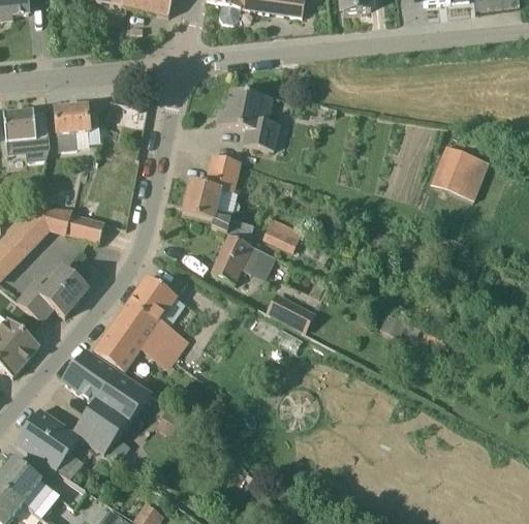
[(29,12),(28,0),(0,0),(0,21),(3,21),(2,16),(29,12)]
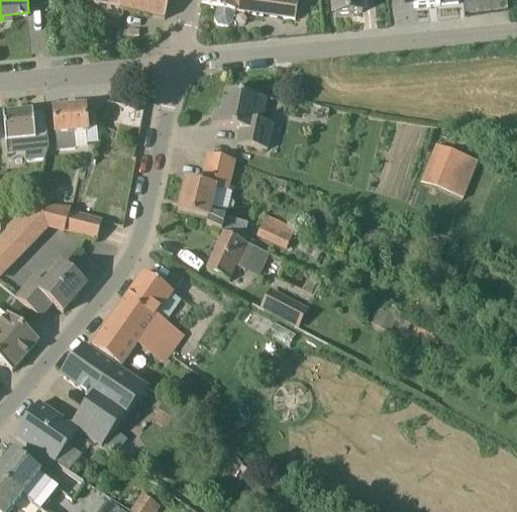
[(96,0),(165,16),(168,0),(96,0)]
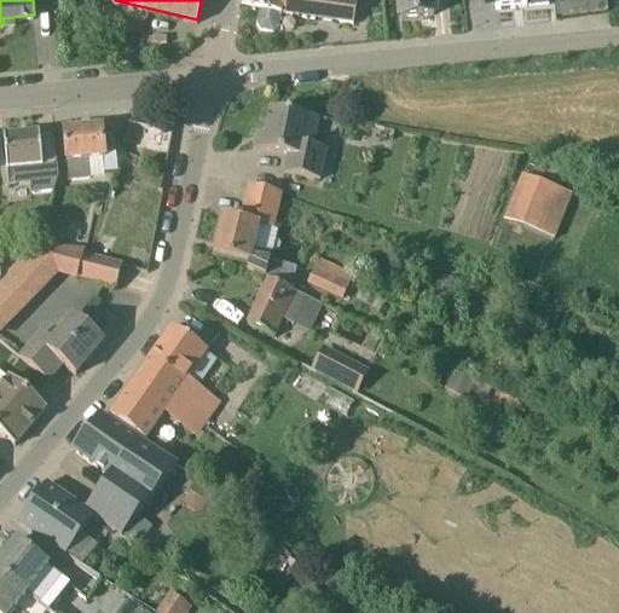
[(242,0),(242,3),(259,6),(256,19),(260,27),(272,28),(278,24),(281,10),(353,21),(356,0),(242,0)]
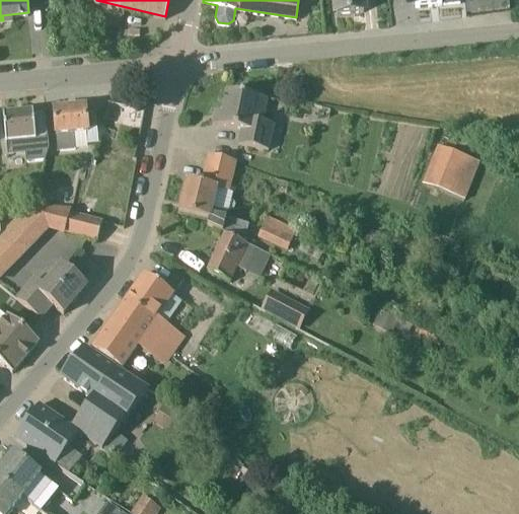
[(364,9),(363,0),(336,0),(337,11),(364,9)]
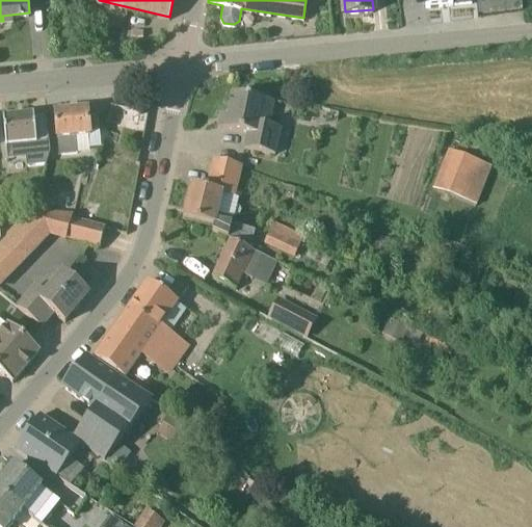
[(494,9),(493,0),(477,0),(478,10),(494,9)]
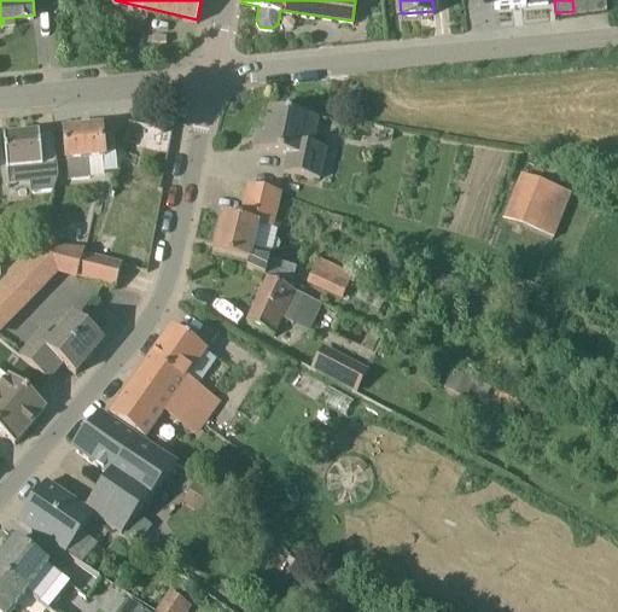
[(313,141),(314,138),(319,114),(269,104),(264,129),(256,128),(252,144),(287,151),(284,169),(320,176),(327,144),(313,141)]
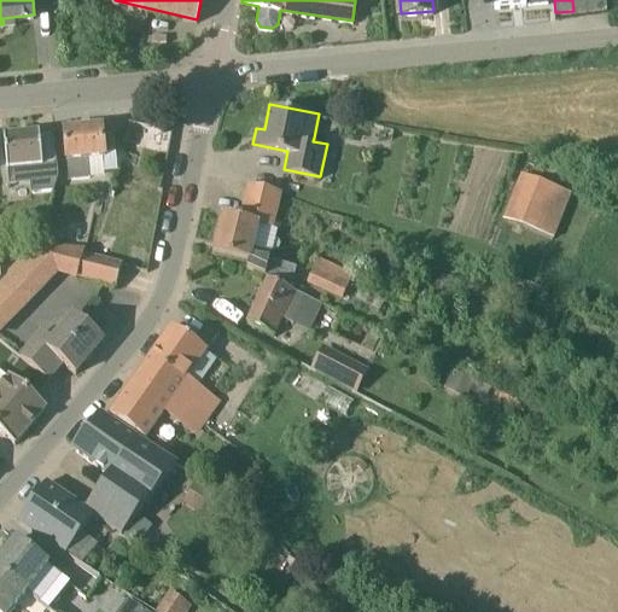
[(105,150),(115,150),(112,123),(63,127),(65,158),(68,158),(69,174),(91,173),(89,156),(105,153),(105,150)]
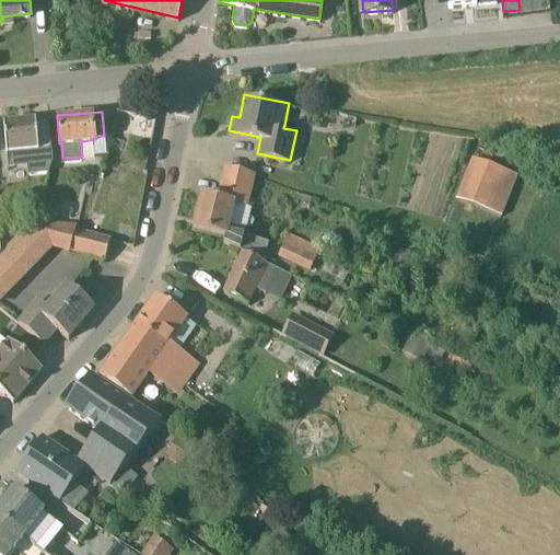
[(48,170),(53,158),(48,116),(3,120),(7,151),(27,149),(28,160),(27,160),(28,172),(48,170)]
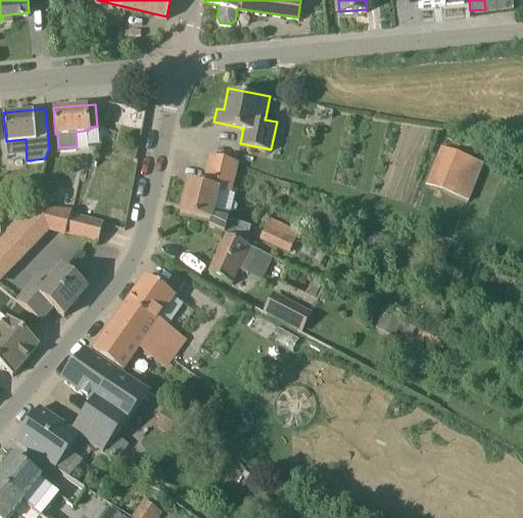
[(467,198),(483,160),(442,143),(426,182),(467,198)]
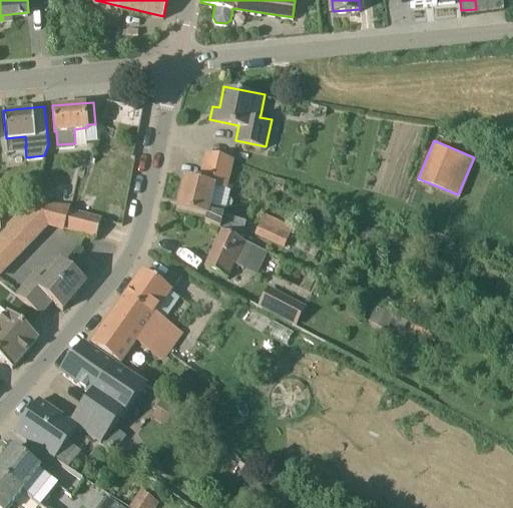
[(226,186),(233,156),(205,150),(199,178),(183,175),(176,206),(206,214),(205,219),(241,235),(245,217),(209,209),(215,183),(226,186)]
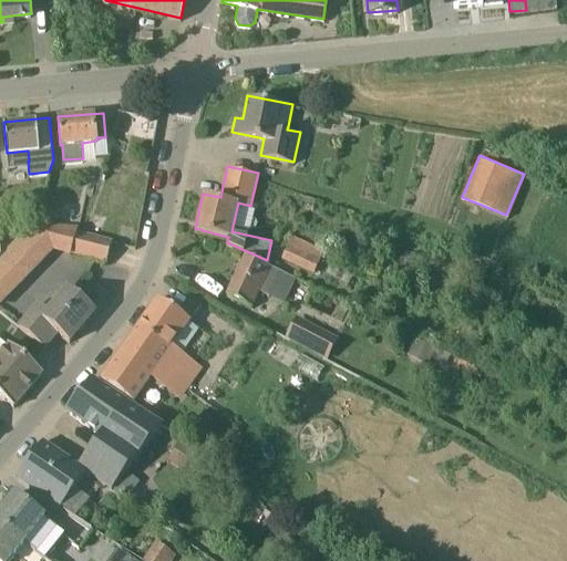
[(112,239),(76,229),(75,229),(70,250),(106,260),(112,239)]
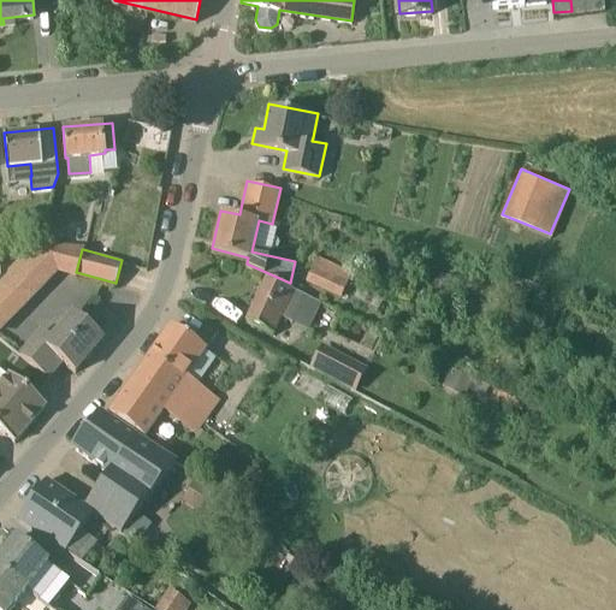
[(306,279),(341,295),(353,270),(318,253),(306,279)]
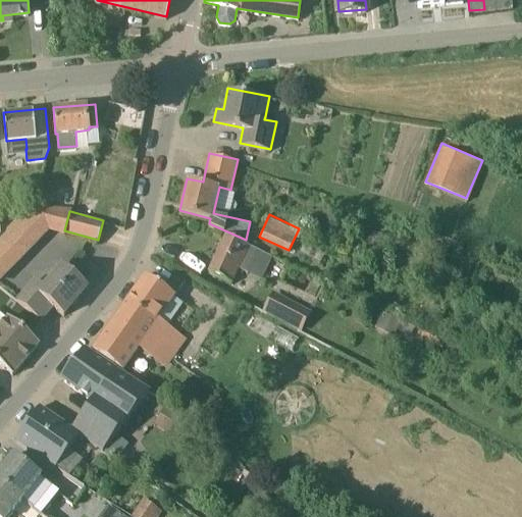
[(208,270),(232,280),(239,266),(262,276),(272,254),(246,242),(246,240),(209,223),(209,224),(225,233),(208,270)]
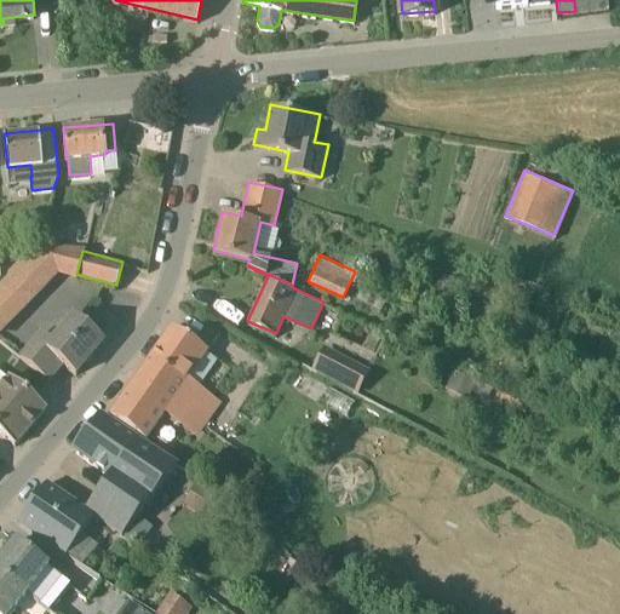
[(41,328),(19,354),(49,378),(62,361),(75,372),(103,338),(73,311),(51,337),(41,328)]
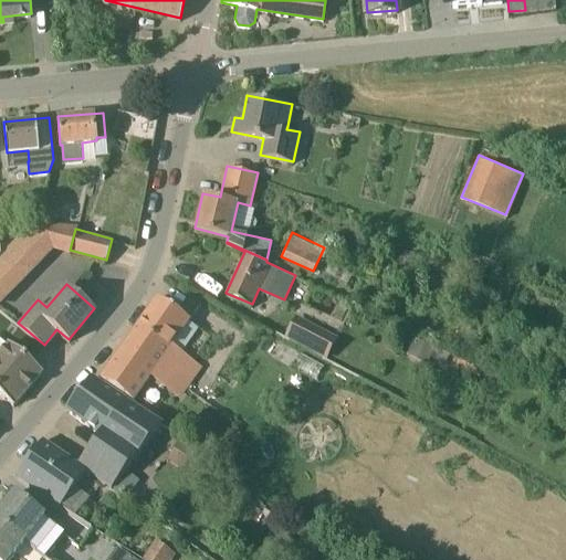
[(187,352),(184,350),(169,340),(188,316),(156,295),(124,341),(167,371),(171,374),(187,352)]
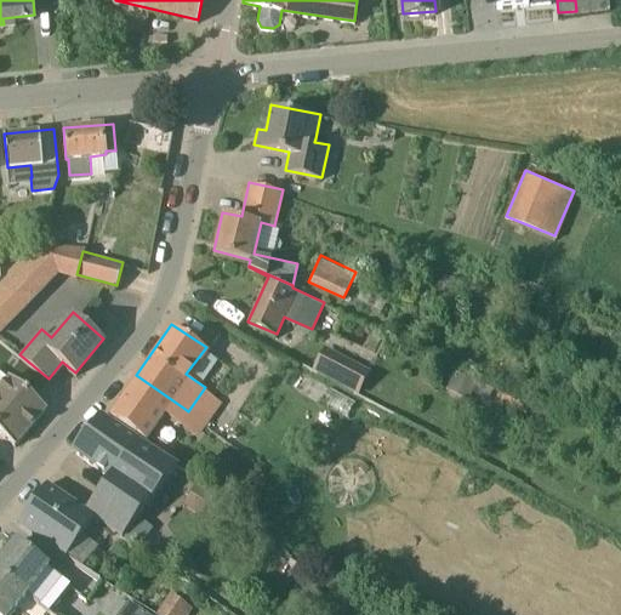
[(9,374),(0,385),(0,430),(15,443),(46,405),(17,381),(22,374),(16,369),(22,362),(0,342),(0,364),(12,374),(11,375),(9,374)]
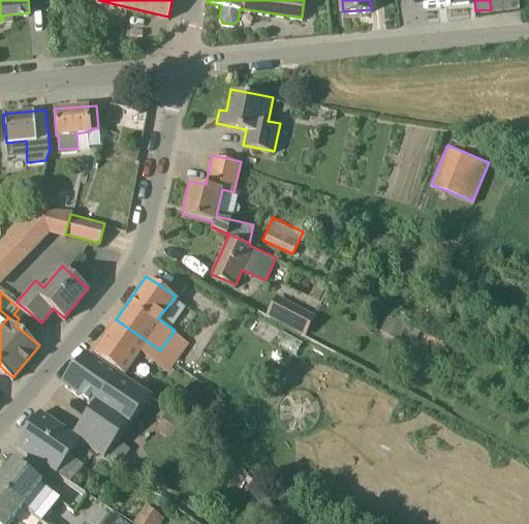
[(266,312),(305,333),(315,313),(276,293),(266,312)]
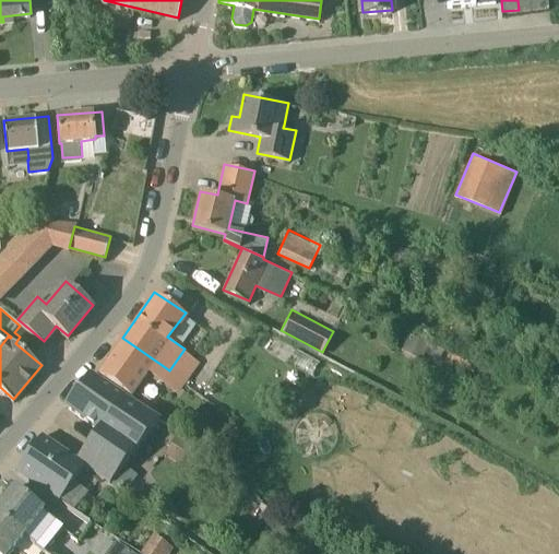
[(421,357),(429,339),(409,329),(401,348),(421,357)]
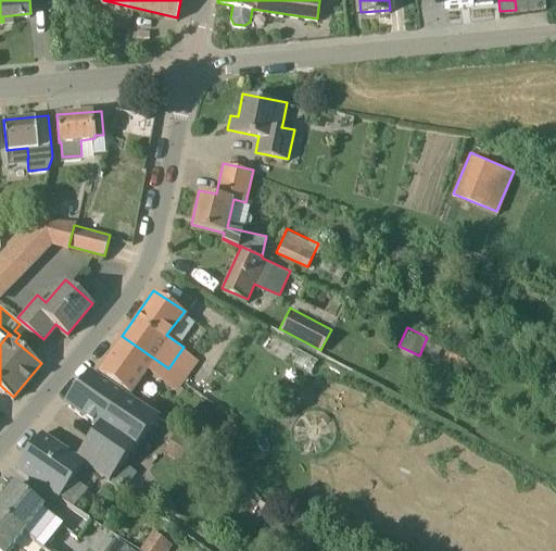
[(162,378),(168,368),(164,365),(122,336),(98,370),(131,391),(148,367),(158,374),(162,378)]
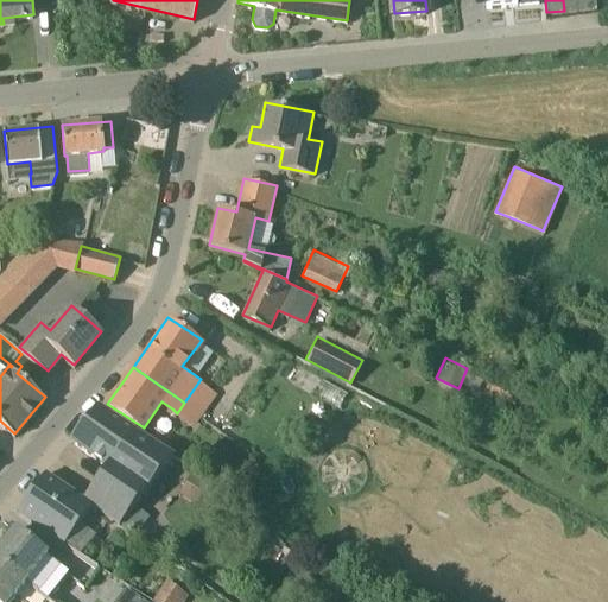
[(121,519),(134,501),(170,451),(157,442),(146,436),(97,403),(70,437),(103,462),(82,490),(92,500),(121,519)]
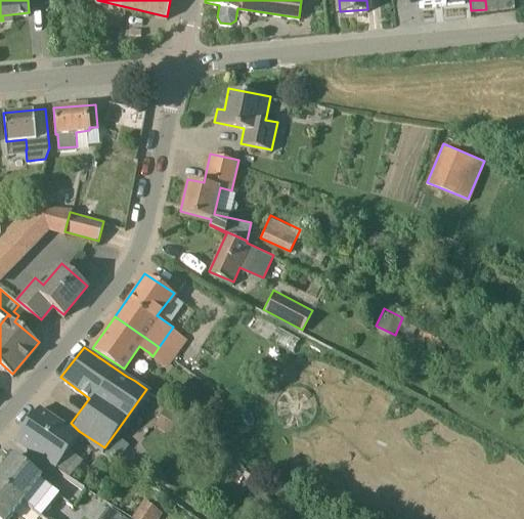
[(132,366),(126,376),(135,381),(140,373),(132,366)]
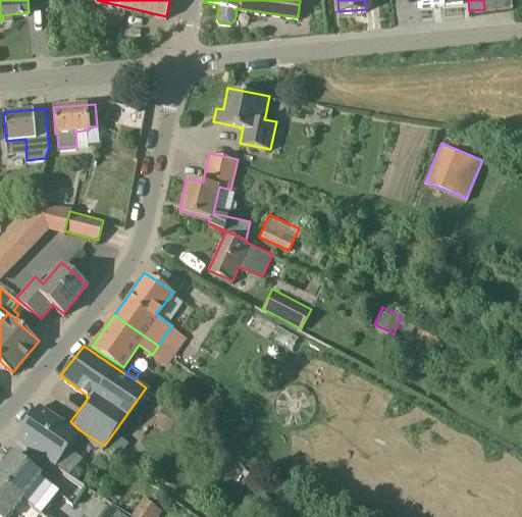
[(153,421),(183,441),(196,420),(166,401),(153,421)]
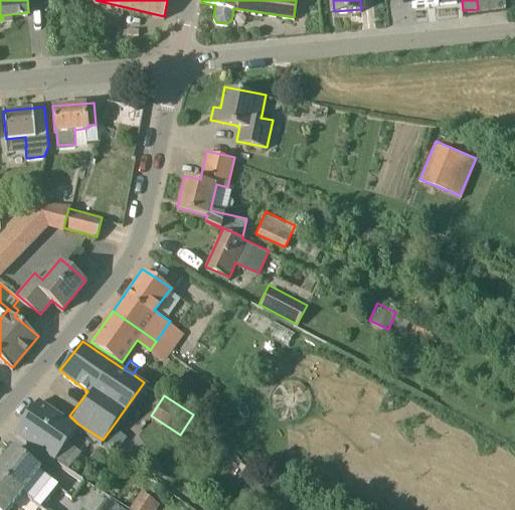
[(77,423),(69,415),(66,418),(38,398),(14,431),(52,458),(77,423)]
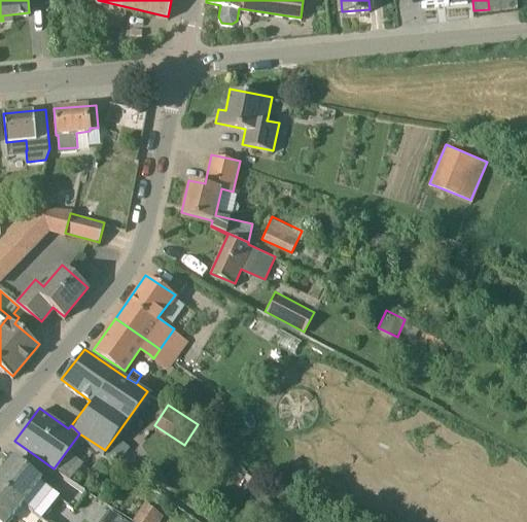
[(116,435),(105,450),(118,459),(130,445),(116,435)]
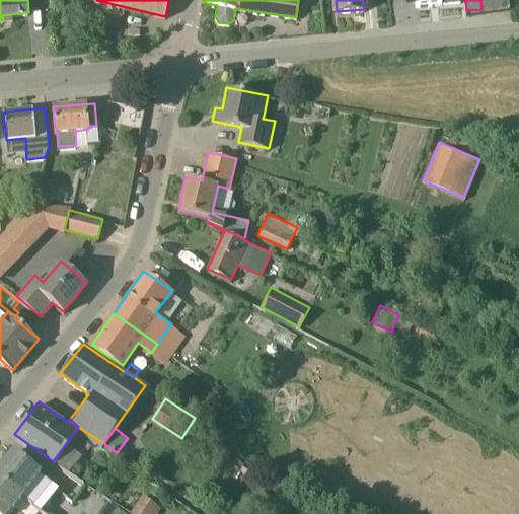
[(0,475),(18,493),(33,505),(52,481),(38,470),(38,469),(13,449),(0,465),(0,475)]
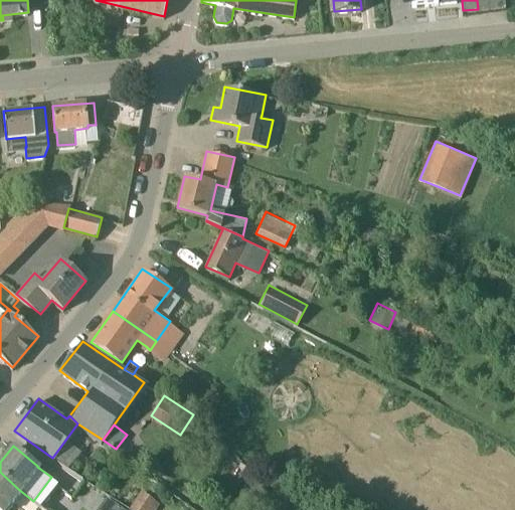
[(22,509),(36,509),(40,506),(33,501),(18,489),(0,472),(0,509),(10,499),(22,509)]
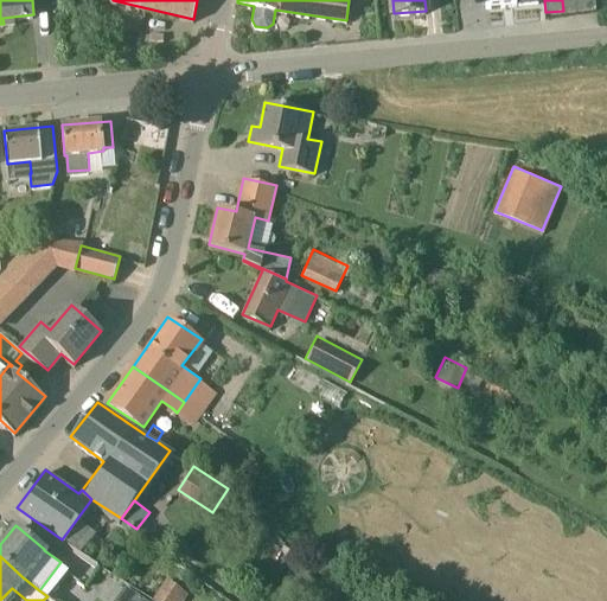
[(151,598),(155,600),(181,600),(187,592),(165,576),(151,598)]
